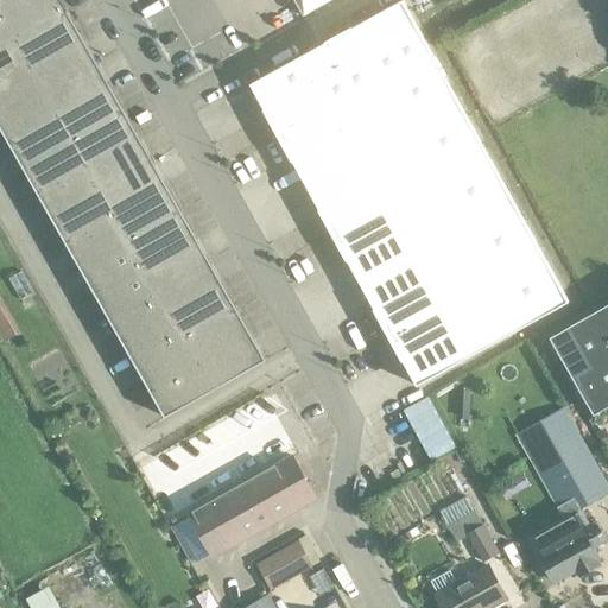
[(0,0),(0,125),(165,417),(267,360),(62,0),(0,0)]
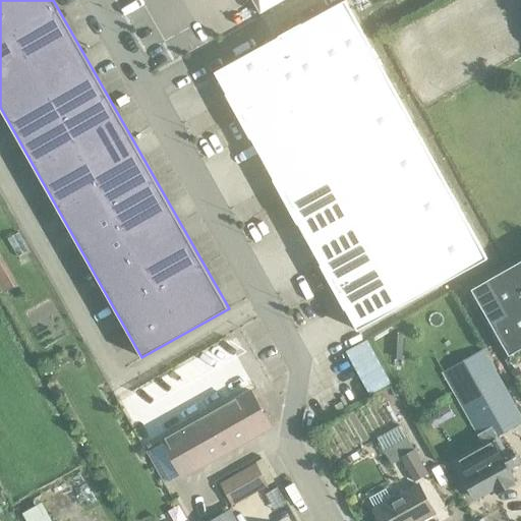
[(251,0),(261,14),(285,0),(251,0)]
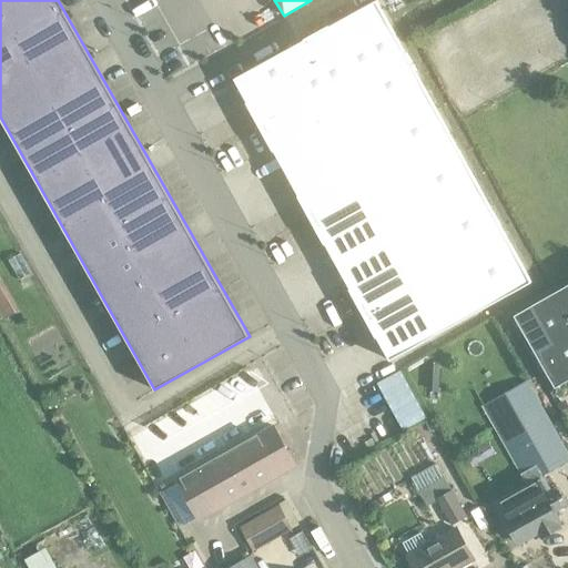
[(304,39),(331,88),(403,48),(376,0),(330,27),(328,26),(304,39)]
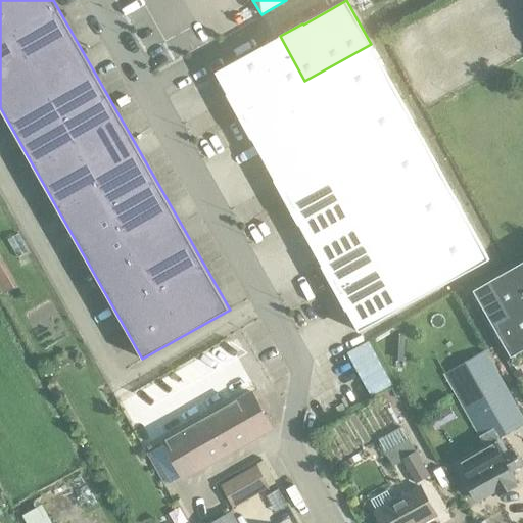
[(216,73),(228,94),(227,95),(239,116),(304,81),(280,36),(216,73)]
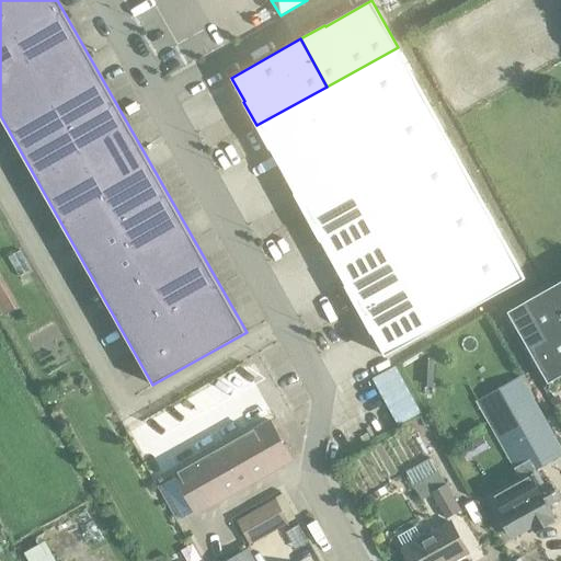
[(270,149),(271,149),(283,171),(423,93),(398,47),(327,87),(256,125),(270,149)]
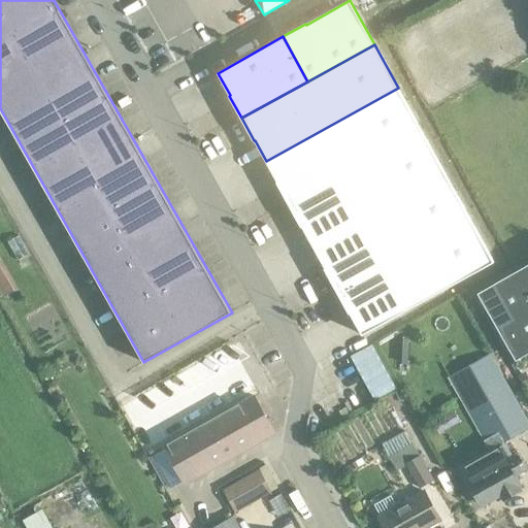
[(276,183),(290,205),(422,132),(398,88),(266,161),(277,182),(276,183)]
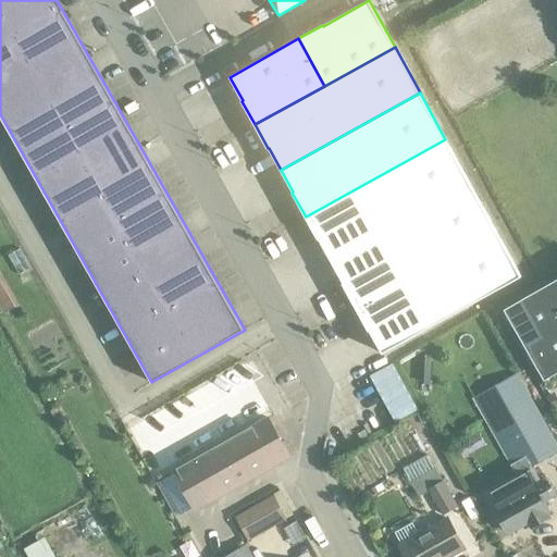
[(318,239),(319,239),(331,261),(470,184),(445,139),(306,217),(318,239)]
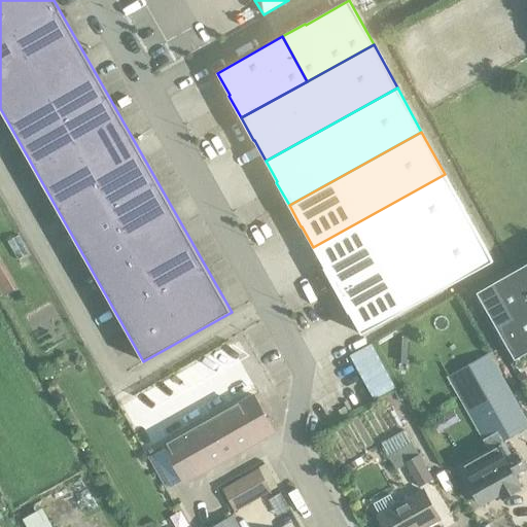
[(324,268),(337,290),(468,217),(445,174),(313,247),(324,268)]
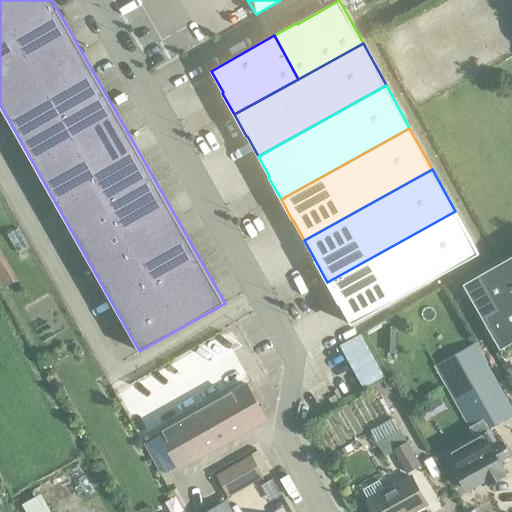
[(479,254),(455,211),(327,282),(339,304),(340,304),(351,325),(479,254)]
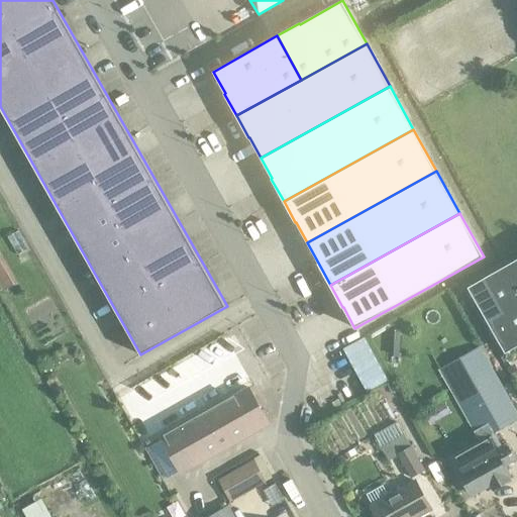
[(2,255),(0,256),(0,288),(2,292),(16,285),(2,255)]
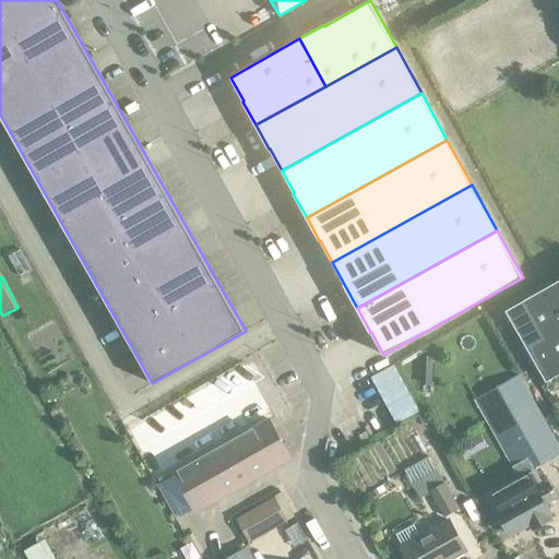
[(558,280),(506,310),(546,381),(558,373),(558,280)]
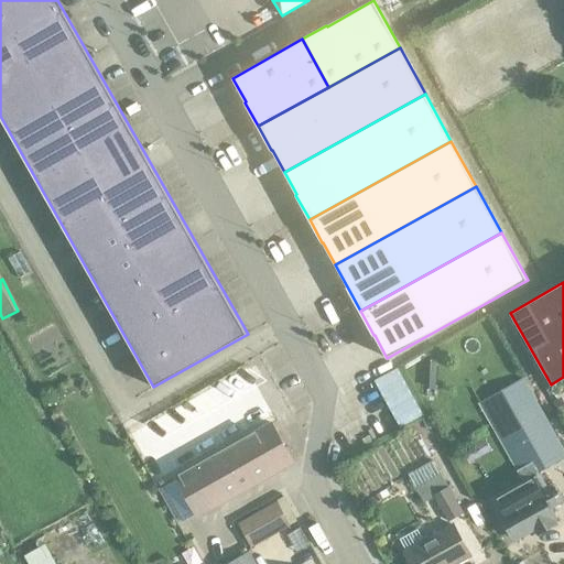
[(401,423),(424,411),(400,365),(377,376),(401,423)]
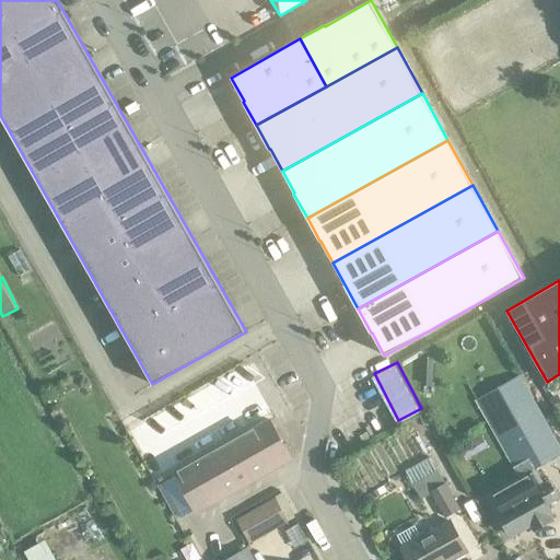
[(477,399),(520,477),(559,454),(559,447),(518,376),(477,399)]
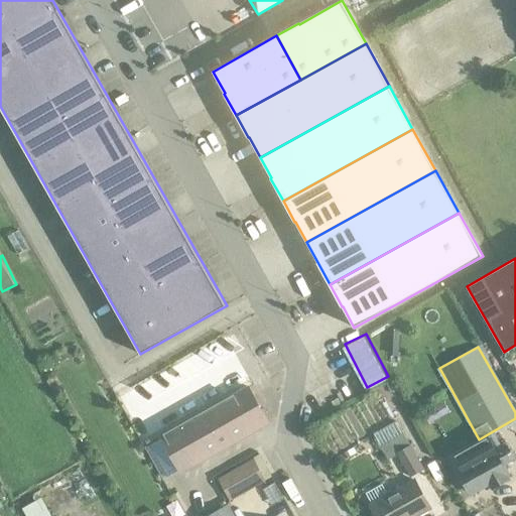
[(181,470),(266,422),(247,390),(162,437),(181,470)]
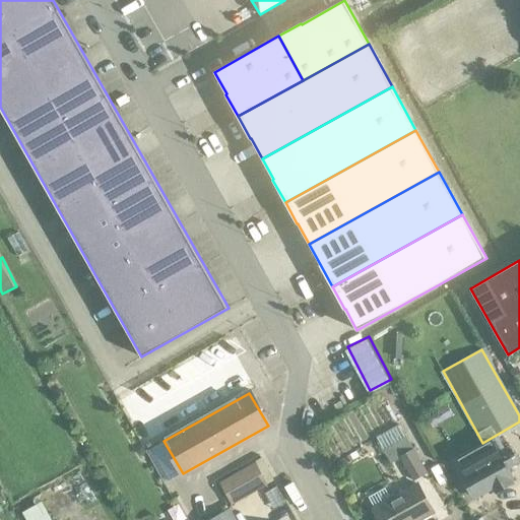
[(509,448),(460,475),(473,499),(493,488),(496,493),(512,483),(509,478),(511,477),(507,469),(517,463),(509,448)]
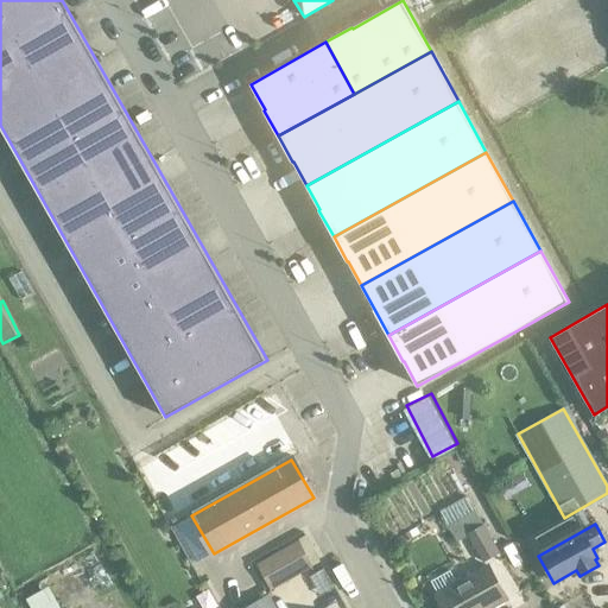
[(483,561),(499,552),(483,526),(468,534),(483,561)]
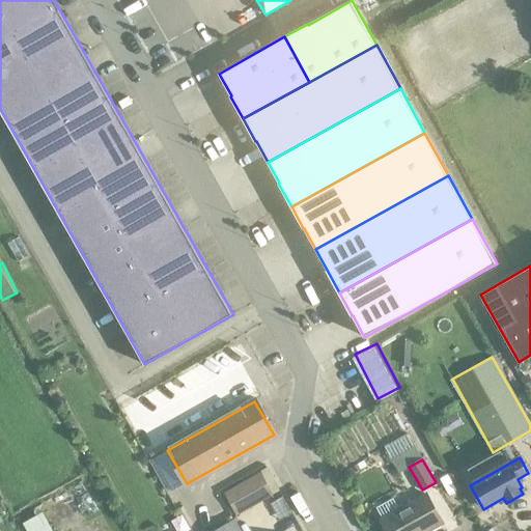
[(274,496),(262,474),(225,495),(238,516),(274,496)]
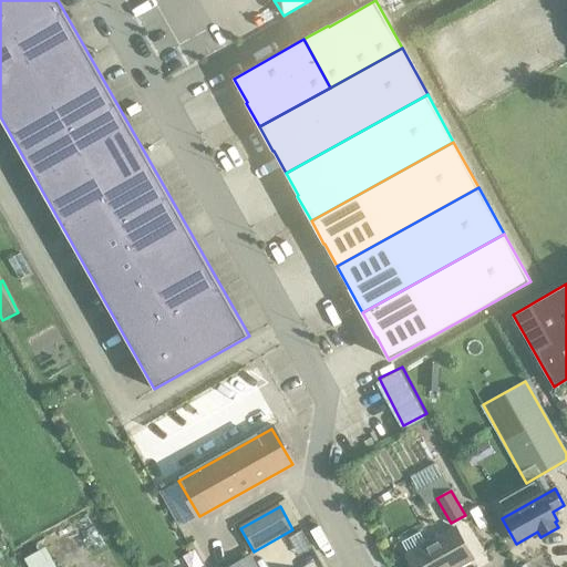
[(456,566),(473,558),(455,526),(406,555),(413,566),(456,566)]
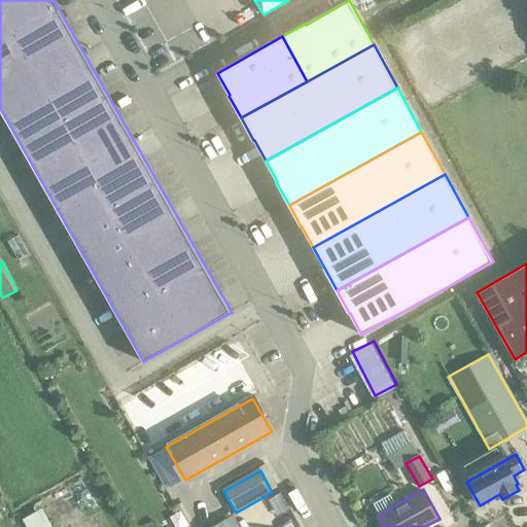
[(239,526),(233,516),(213,526),(239,526)]
